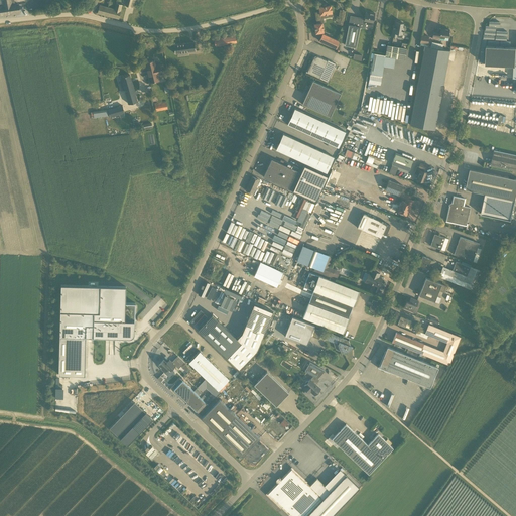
[(12,5),(11,0),(2,0),(3,6),(0,6),(0,15),(20,13),(19,4),(16,4),(12,5)]
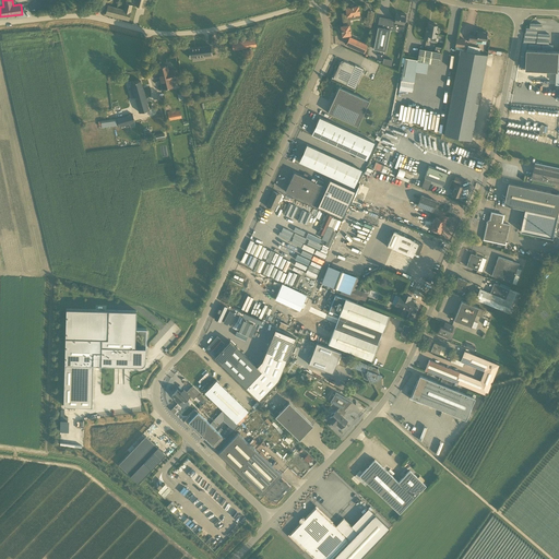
[(129,21),(132,6),(126,3),(125,10),(119,8),(117,18),(129,21)]
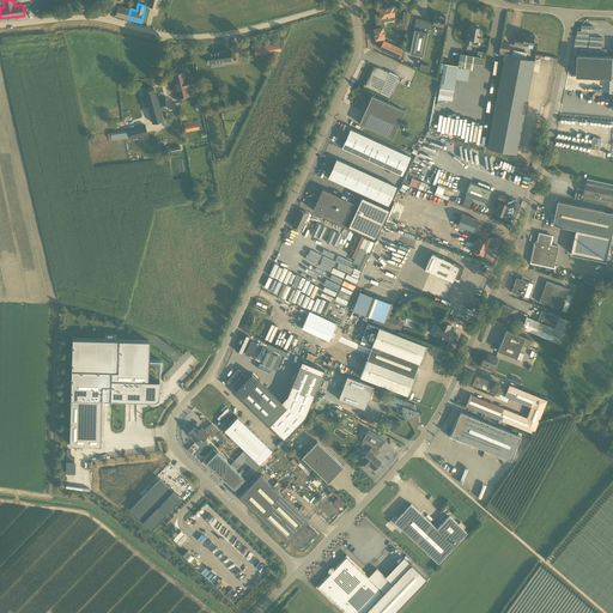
[(128,19),(131,8),(119,6),(116,16),(128,19)]
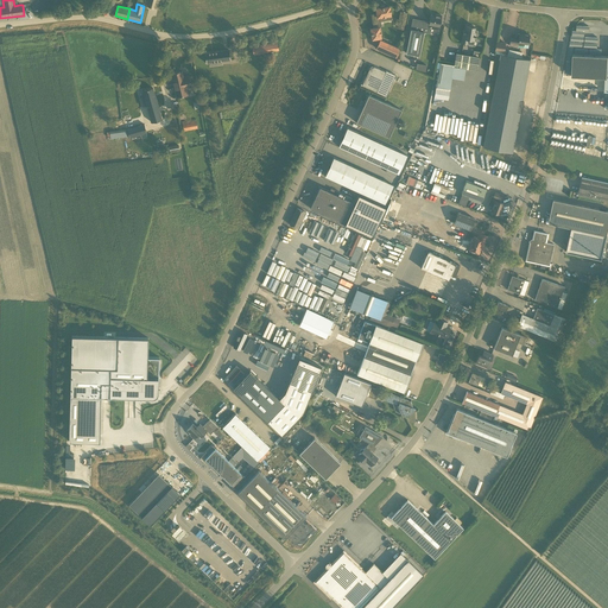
[(385,7),(385,6),(381,6),(381,8),(377,8),(378,14),(372,16),(374,29),(371,29),(372,33),(371,33),(371,36),(372,36),(373,39),(374,39),(377,48),(396,57),(399,49),(381,40),(380,27),(378,27),(377,21),(392,19),(390,7),(385,7)]
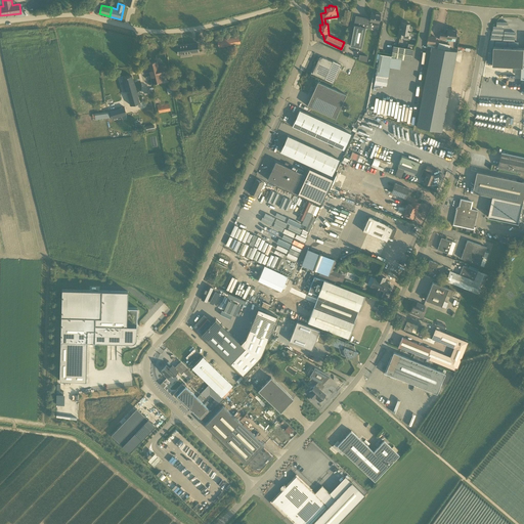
[(345,9),(344,16),(342,15),(341,20),(343,22),(343,24),(349,25),(351,10),(345,9)]
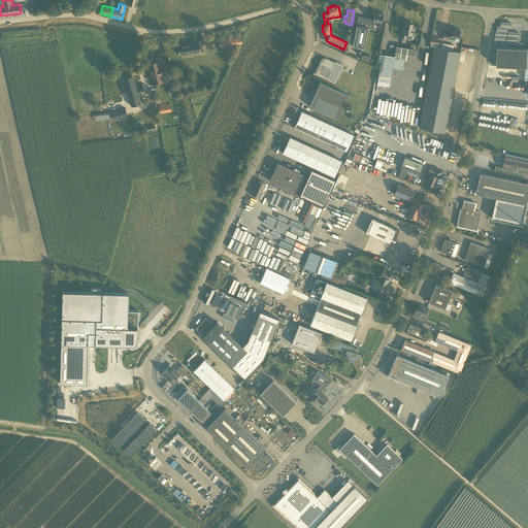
[(375,22),(382,23),(382,22),(383,22),(384,18),(383,17),(384,13),(377,12),(377,13),(374,12),(372,20),(372,21),(375,22)]
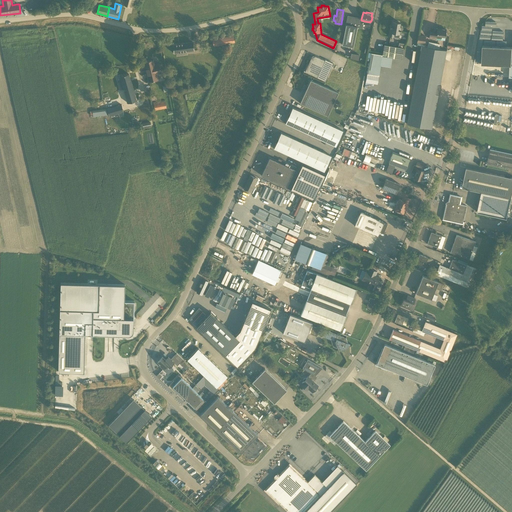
[(353,47),(357,27),(362,28),(364,21),(361,20),(361,19),(347,16),(346,25),(342,45),(353,47)]
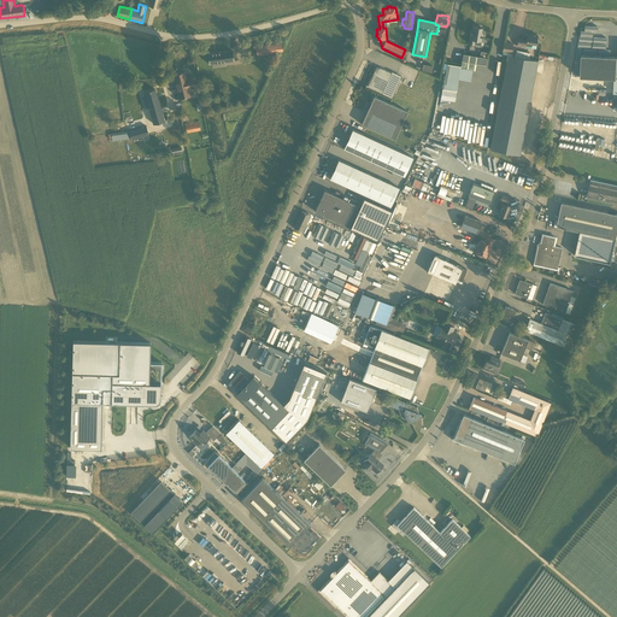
[(475,40),(481,41),(482,37),(483,37),(483,36),(485,36),(486,35),(486,34),(485,33),(483,33),(481,33),(482,28),(481,28),(481,27),(476,25),(476,27),(472,27),(472,31),(471,30),(470,34),(469,43),(474,45),(475,40)]
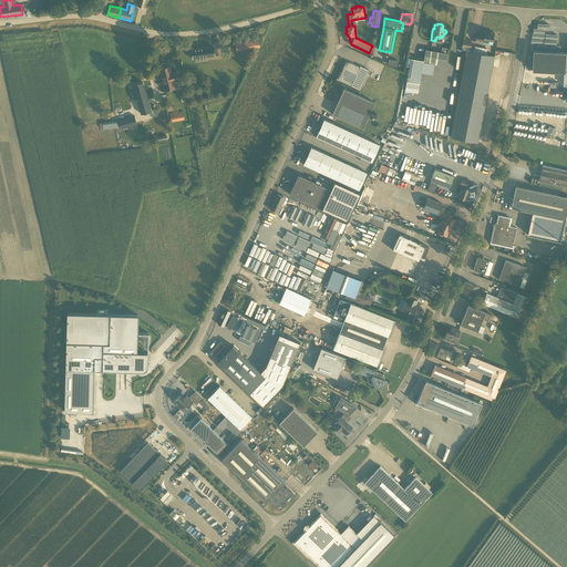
[(484,32),(481,31),(481,34),(476,34),(475,42),(483,43),(487,44),(493,44),(493,40),(494,40),(495,37),(494,37),(494,33),(484,31),(484,32)]
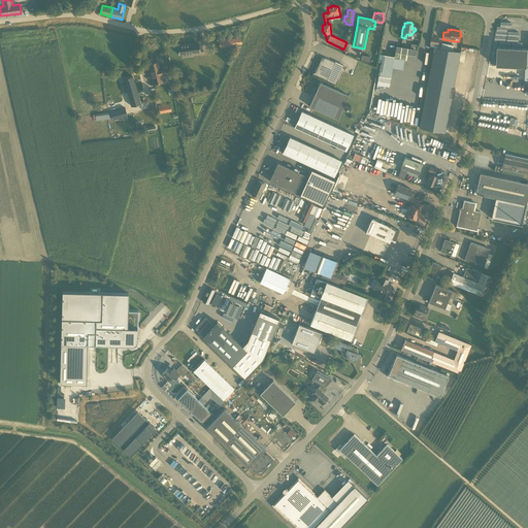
[(437,44),(439,37),(431,36),(430,43),(437,44)]
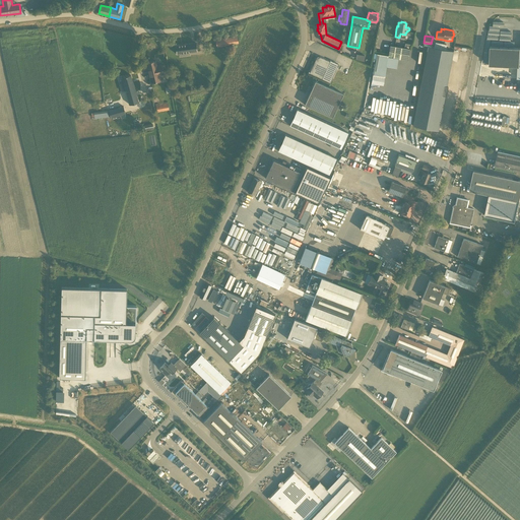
[(216,48),(239,44),(238,37),(215,41),(216,48)]
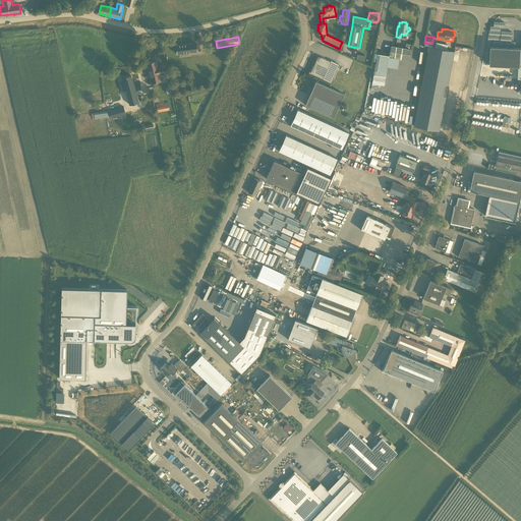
[(177,54),(197,52),(196,43),(176,46),(177,54)]
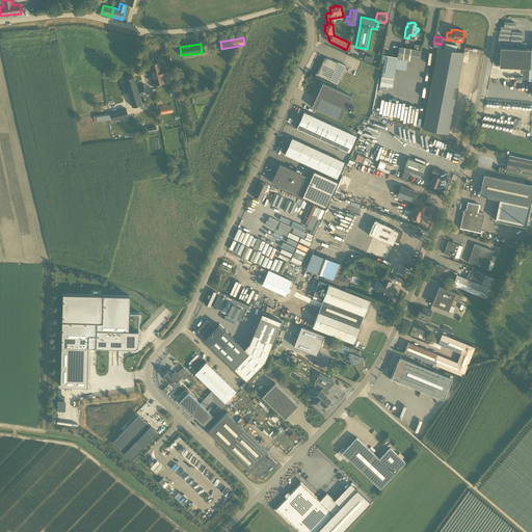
[(418,62),(420,50),(399,47),(398,55),(397,58),(418,62)]
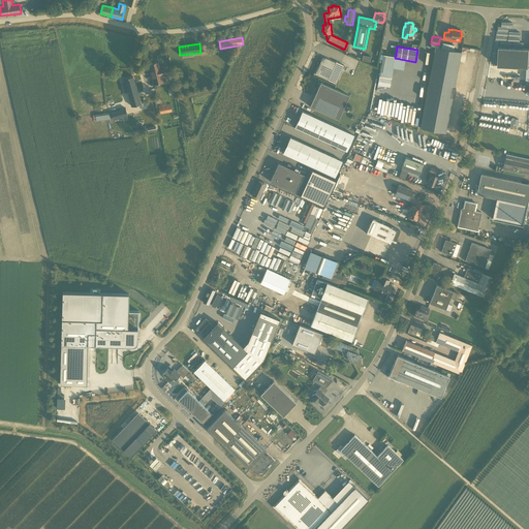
[(445,133),(453,97),(454,97),(456,88),(455,88),(458,70),(461,52),(435,48),(419,128),(445,133)]
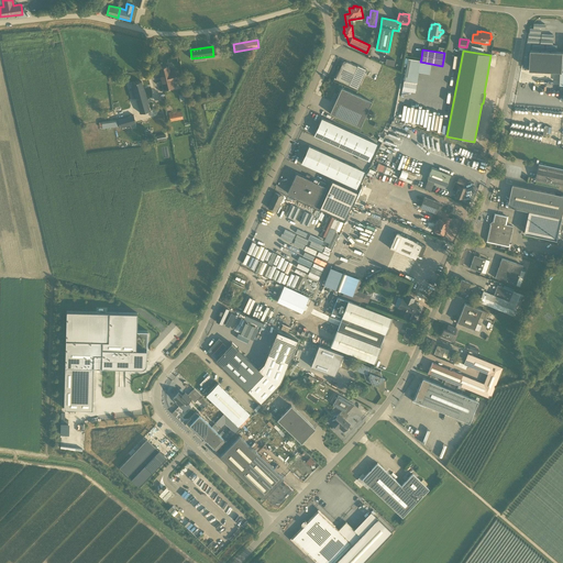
[(562,52),(530,51),(529,70),(562,73),(562,72),(562,52)]
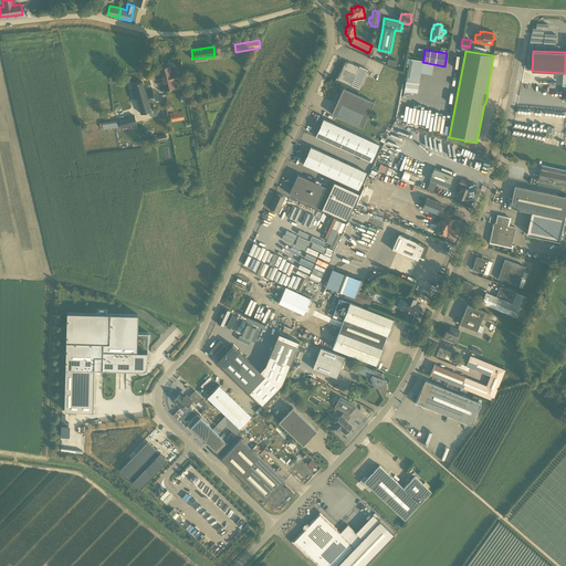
[(350,86),(359,67),(348,62),(344,64),(337,80),(350,86)]
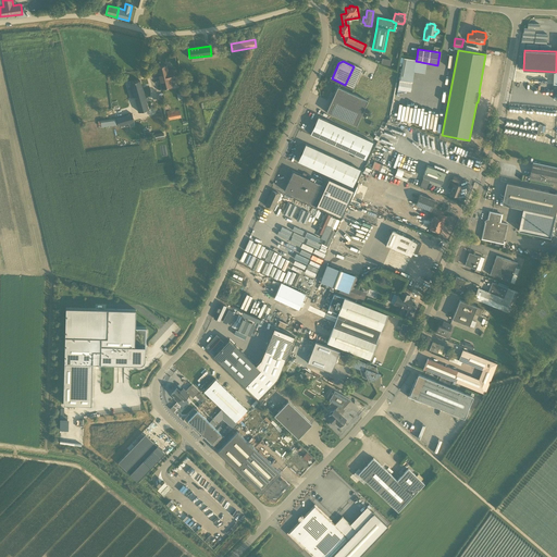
[(169,71),(166,65),(157,67),(160,78),(174,75),(173,70),(169,71)]
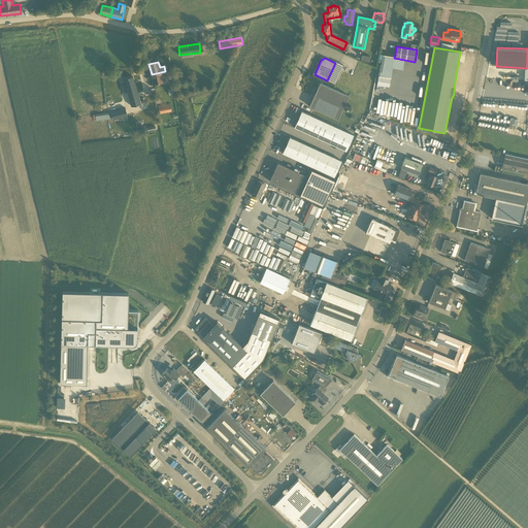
[(154,85),(163,83),(162,75),(166,74),(165,71),(152,74),(154,85)]
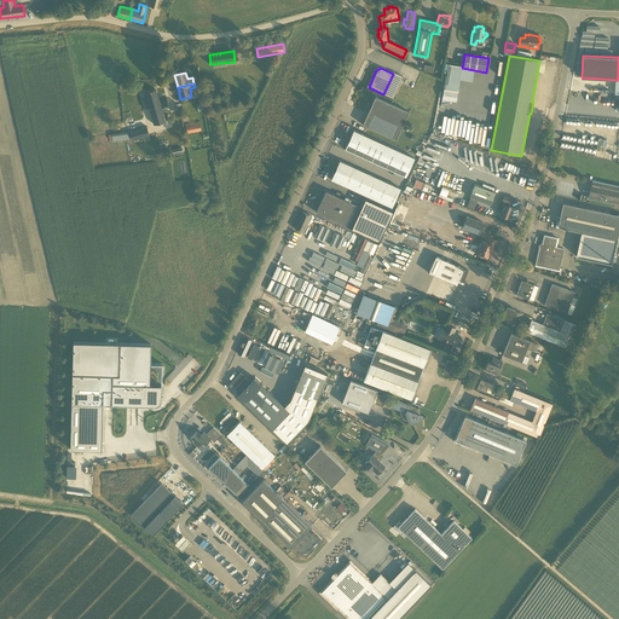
[(158,87),(148,91),(156,123),(167,120),(158,87)]
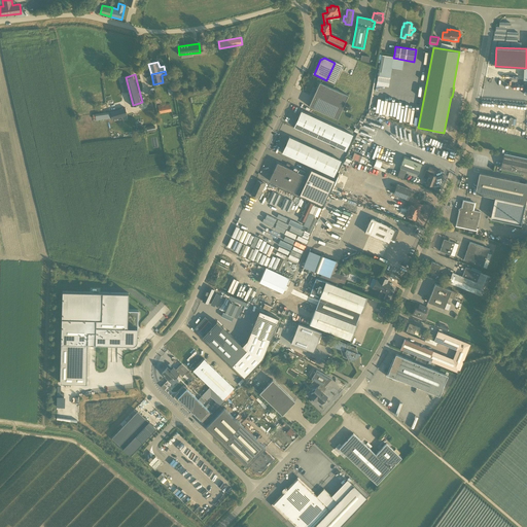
[(348,96),(320,82),(319,83),(320,83),(316,93),(315,92),(309,106),(338,119),(348,96)]
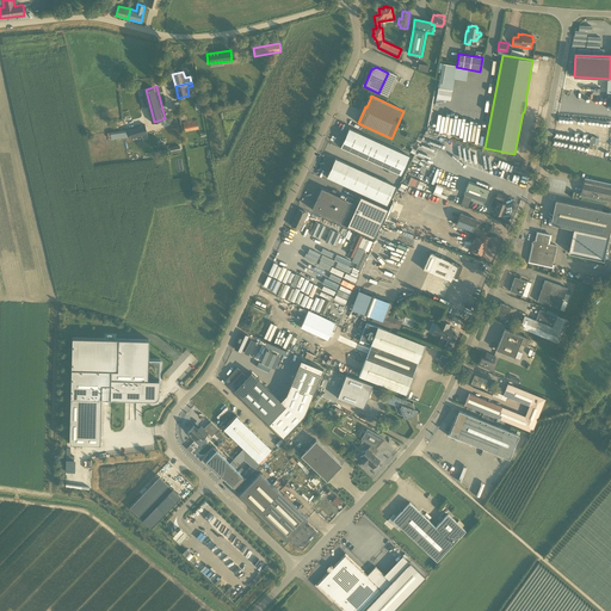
[(198,129),(197,121),(186,123),(186,122),(183,122),(185,131),(198,129)]
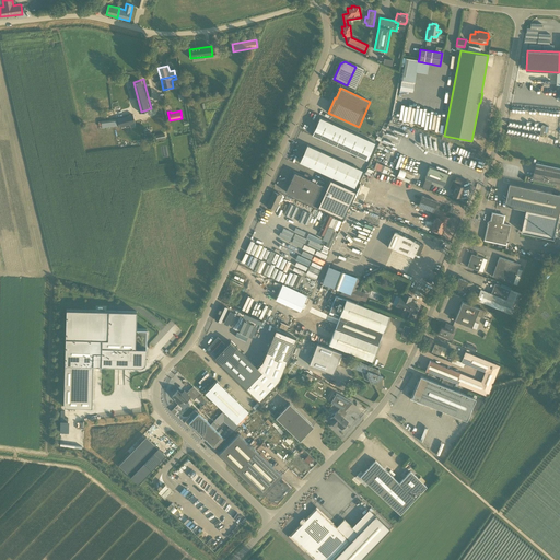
[(132,115),(117,119),(119,127),(131,124),(135,123),(132,115)]
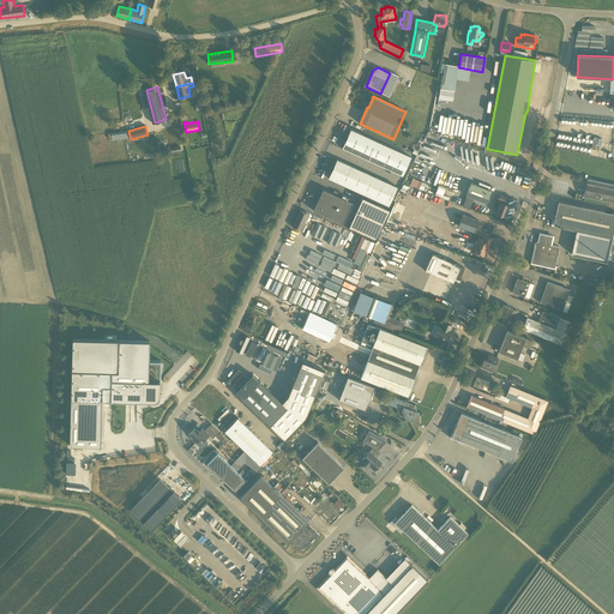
[(402,175),(411,156),(350,128),(342,148),(402,175)]
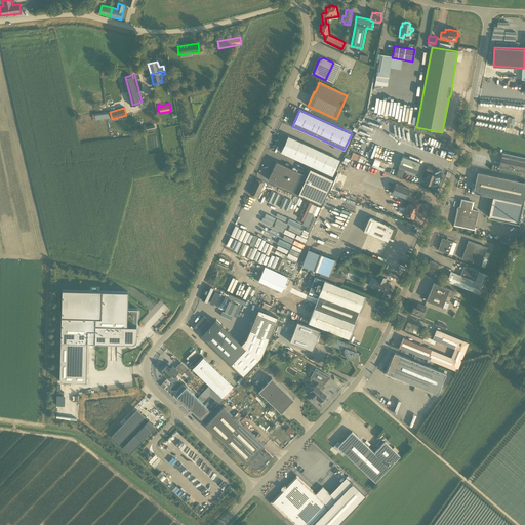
[(332,176),(339,160),(288,136),(281,153),(332,176)]
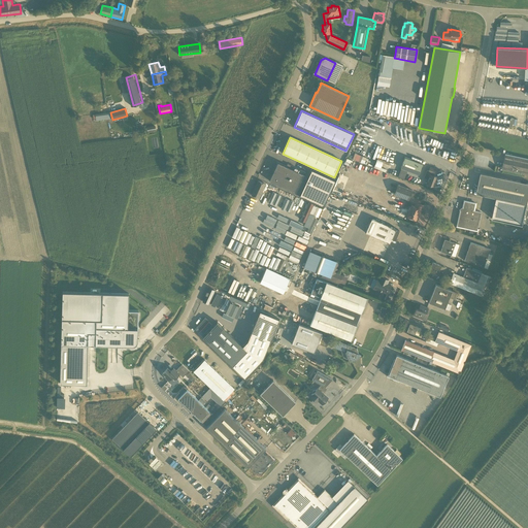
[(353,159),(365,163),(367,157),(355,154),(353,159)]
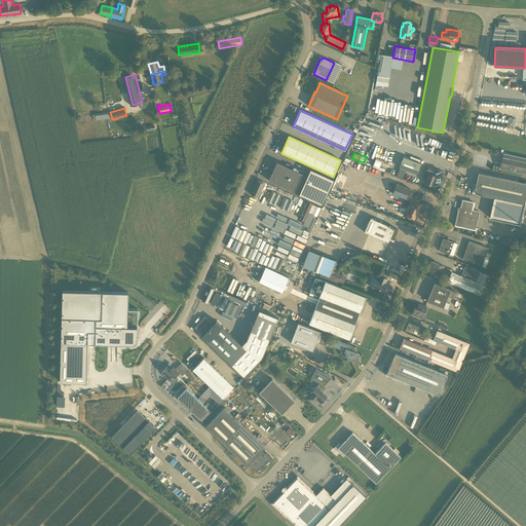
[(525,174),(525,158),(503,154),(500,168),(525,174)]
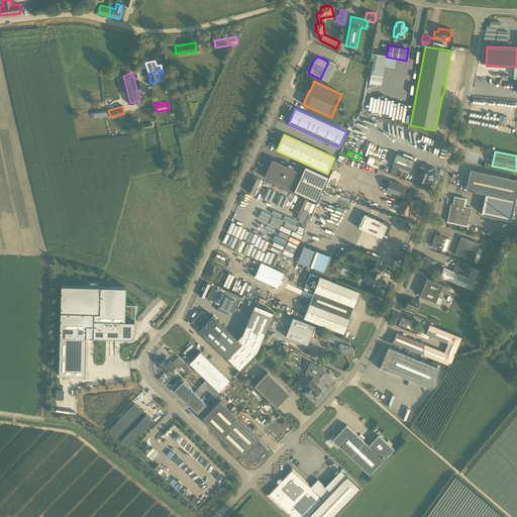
[(409,171),(410,168),(413,161),(396,154),(393,165),(409,171)]
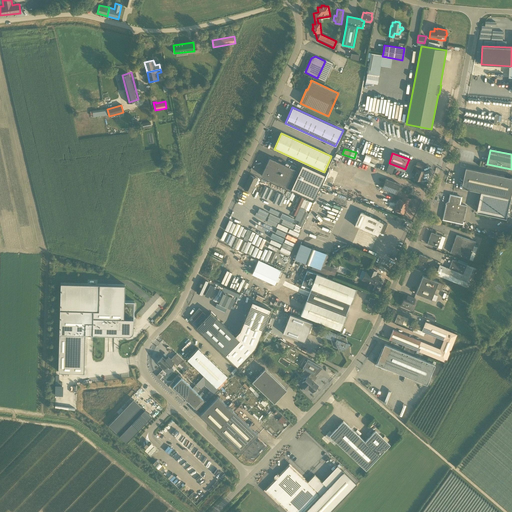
[(363,163),(373,166),(374,164),(370,163),(372,156),(366,154),(363,163)]
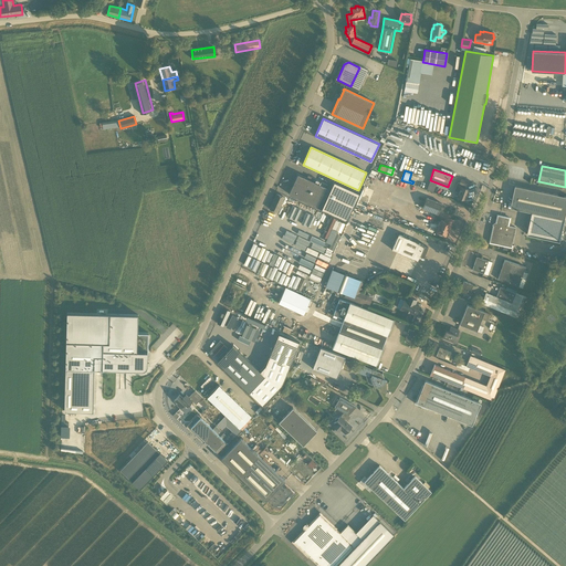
[(322,210),(331,189),(329,189),(297,175),(293,186),(293,187),(289,195),(294,197),(322,210)]
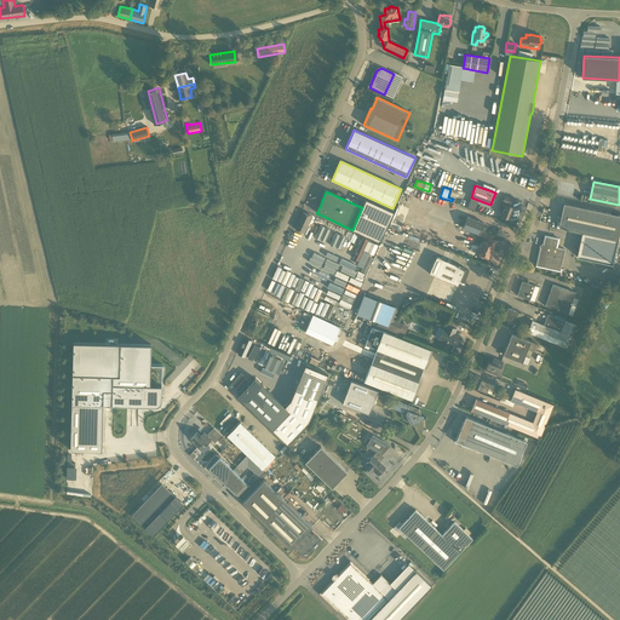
[(499,194),(492,213),(509,219),(516,200),(499,194)]
